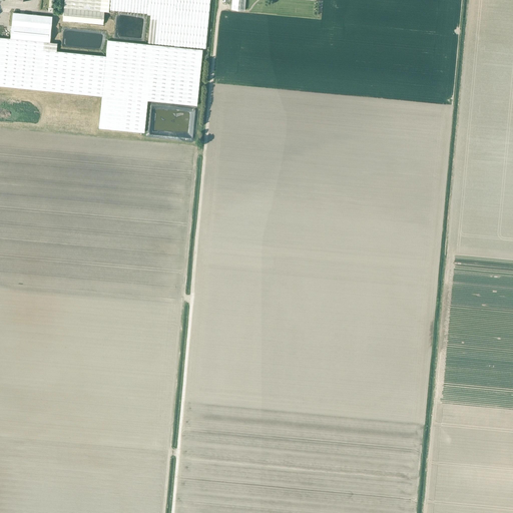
[(64,0),(63,20),(103,24),(104,9),(141,13),(141,14),(150,15),(148,42),(206,48),(209,0),(64,0)]
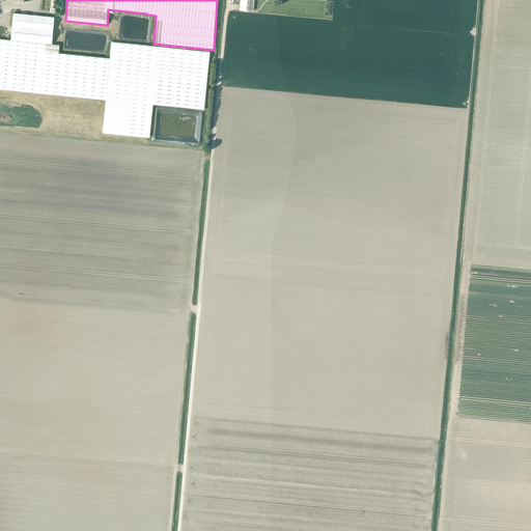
[(240,0),(239,8),(253,9),(253,0),(240,0)]
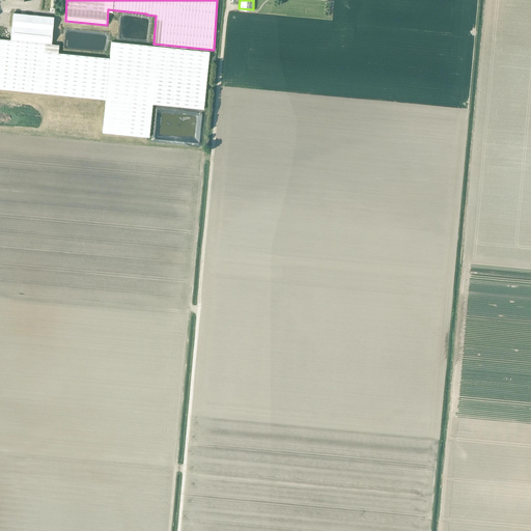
[(54,17),(14,12),(11,26),(53,30),(54,17)]
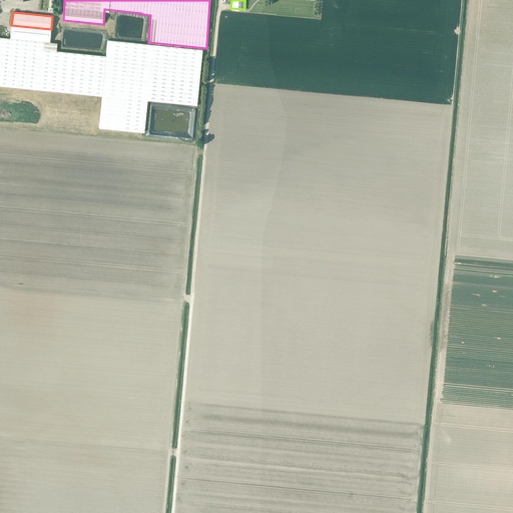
[(51,29),(11,25),(10,38),(50,42),(51,29)]
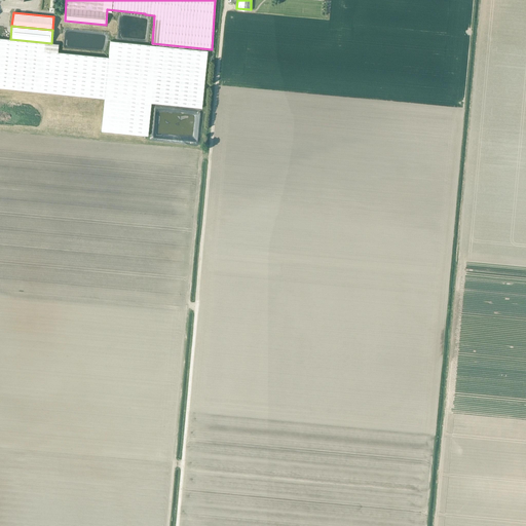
[(59,43),(0,37),(0,87),(105,98),(102,130),(148,136),(151,103),(201,108),(208,50),(110,40),(108,57),(58,51),(59,43)]
